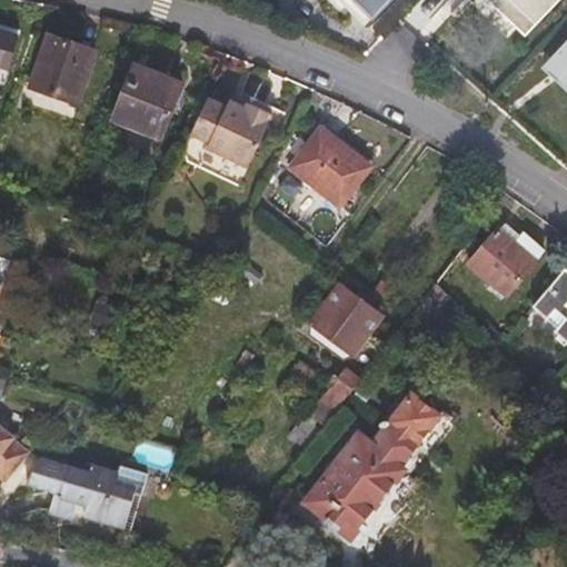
[(347,0),(371,23),(393,0),(347,0)]
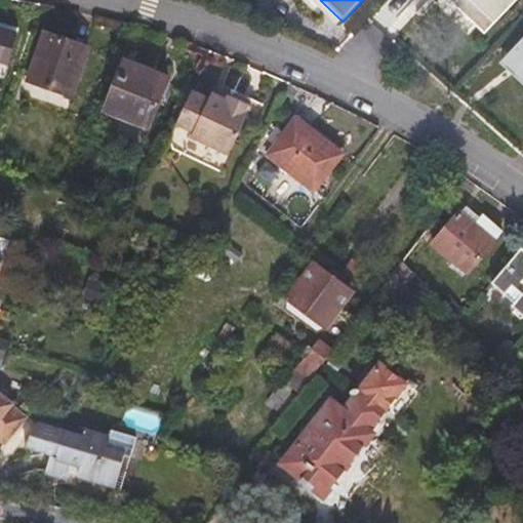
[(389,0),(380,7),(394,24),(412,7),(406,0),(389,0)]
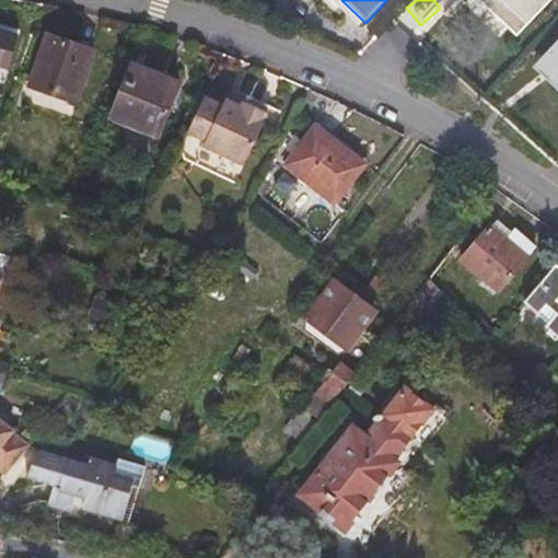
[(477,0),(516,36),(550,0),(477,0)]
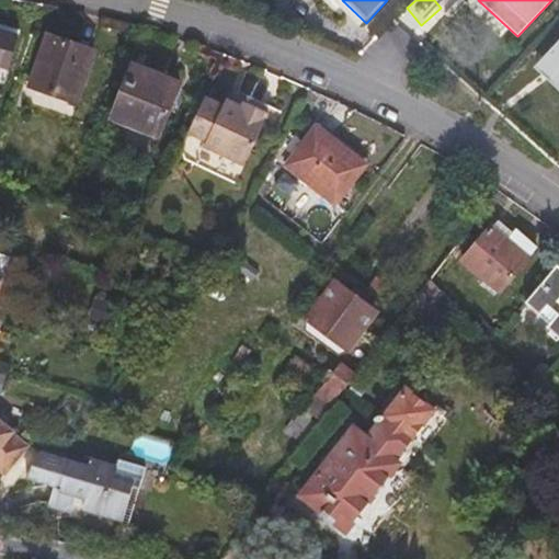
[(0,67),(7,69),(19,31),(0,26),(0,67)]
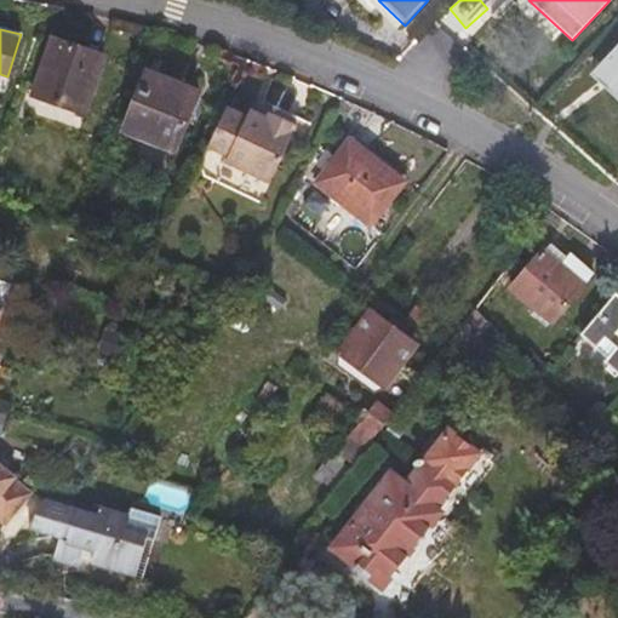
[(86,115),(104,58),(51,41),(33,97),(86,115)]
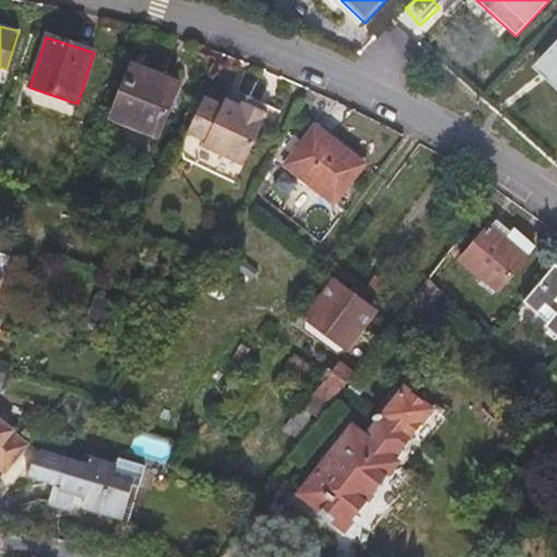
[(556,37),(532,64),(556,87),(556,37)]
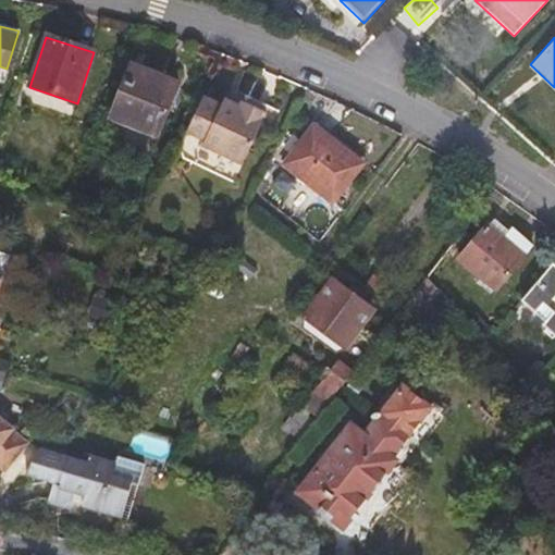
[(177,84),(132,66),(110,119),(157,136),(177,84)]
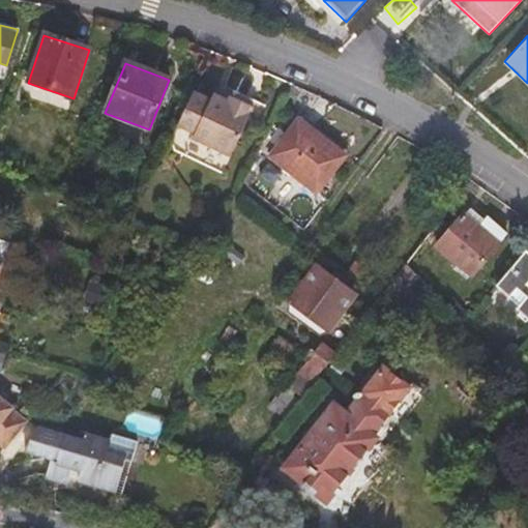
[(232,153),(251,115),(227,105),(224,110),(210,104),(193,95),(179,122),(197,130),(195,135),(232,153)]
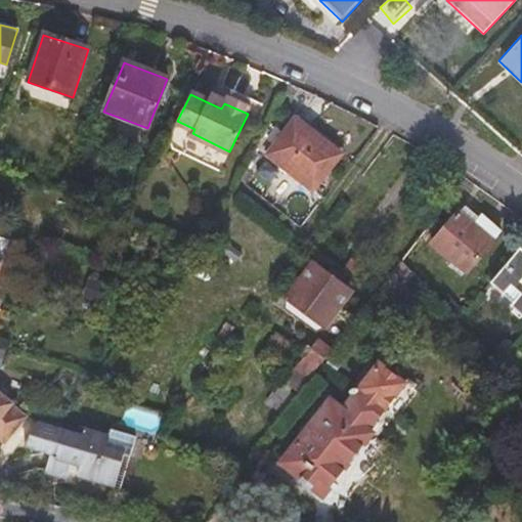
[(210,96),(208,102),(221,109),(224,103),(210,96)]
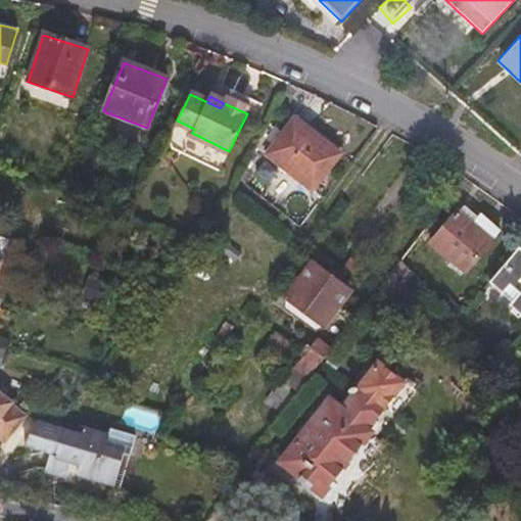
[(339,154),(294,121),(267,156),(312,191),(339,154)]
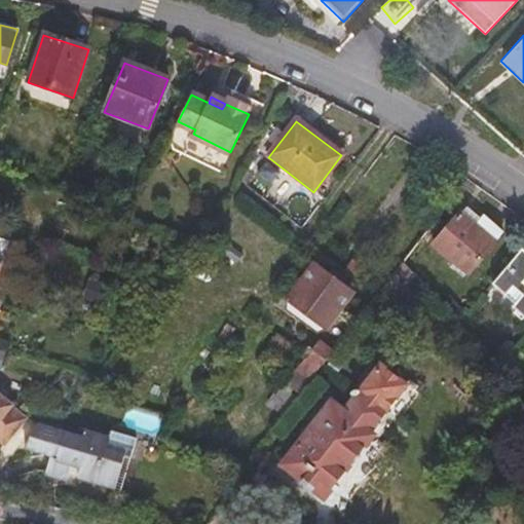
[(475,227),(460,214),(434,245),(466,274),(494,245),(481,231),(489,221),(484,216),(475,227)]
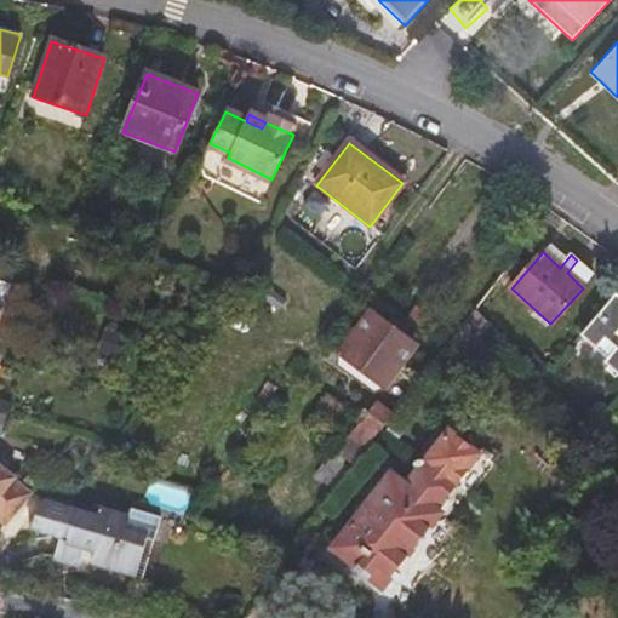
[(314,312),(272,285),(263,297),(305,325),(314,312)]
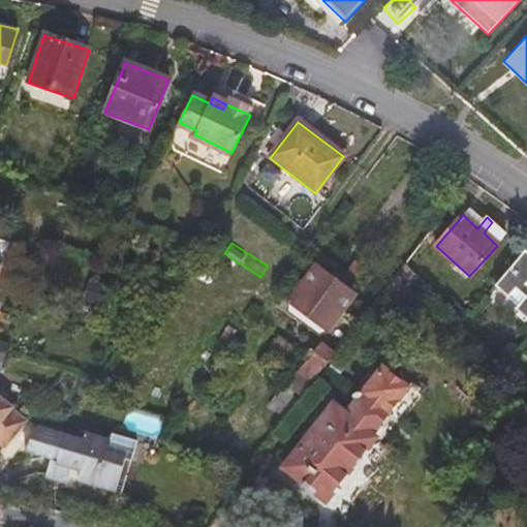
[(526,254),(524,252),(485,299),(508,318),(516,311),(526,320),(526,254)]
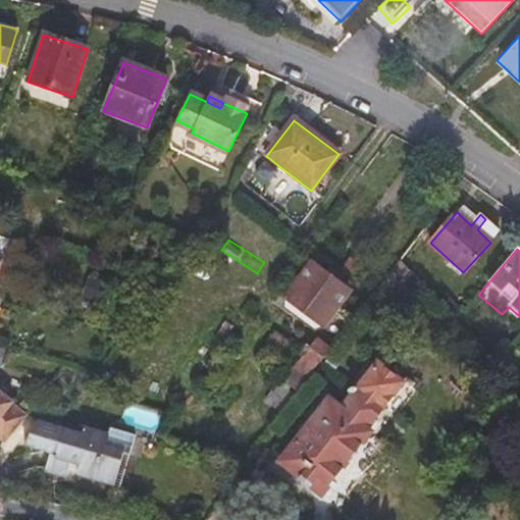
[(328,321),(335,313),(350,293),(309,264),(289,293),(328,321)]
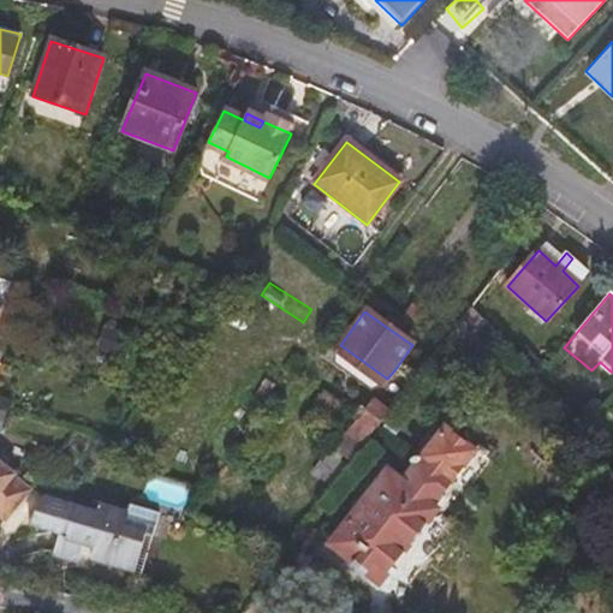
[(105,349),(119,353),(124,335),(108,332),(105,349)]
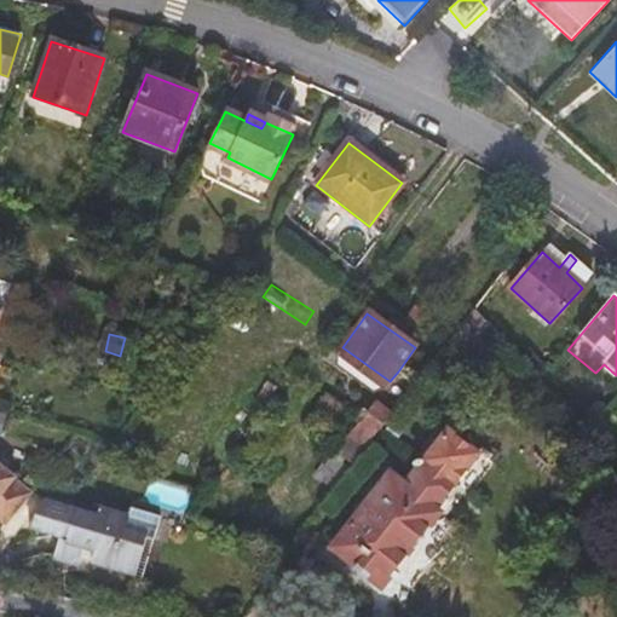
[(385,387),(390,381),(342,347),(336,356),(339,367),(370,390),(385,387)]
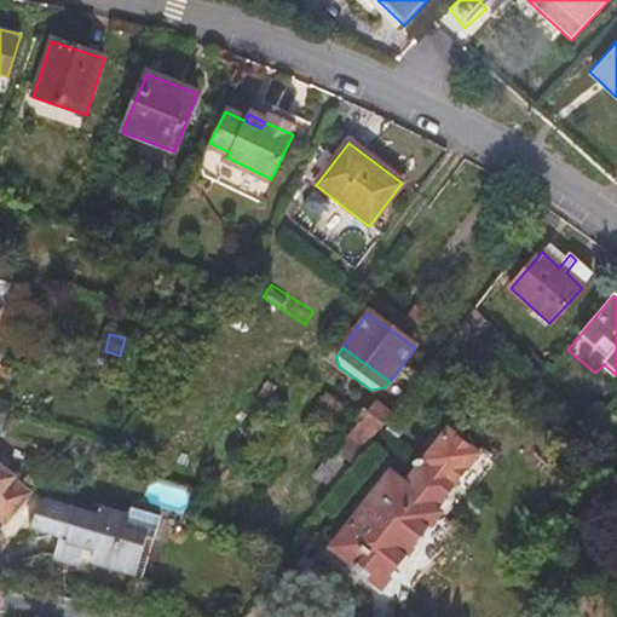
[(407,395),(415,384),(398,372),(390,381),(407,395)]
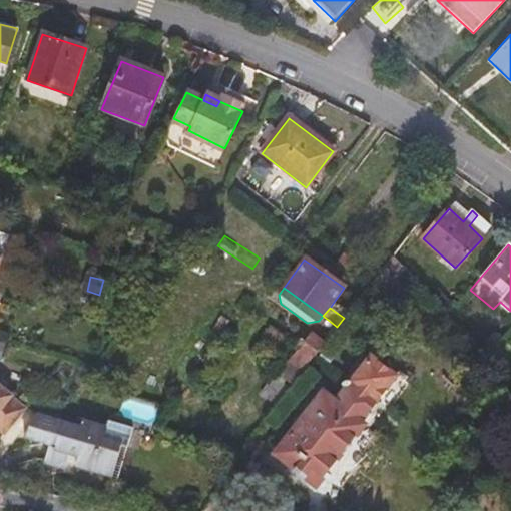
[(300,374),(325,343),(312,334),(308,338),(306,336),(295,349),(297,352),(287,365),(300,374)]
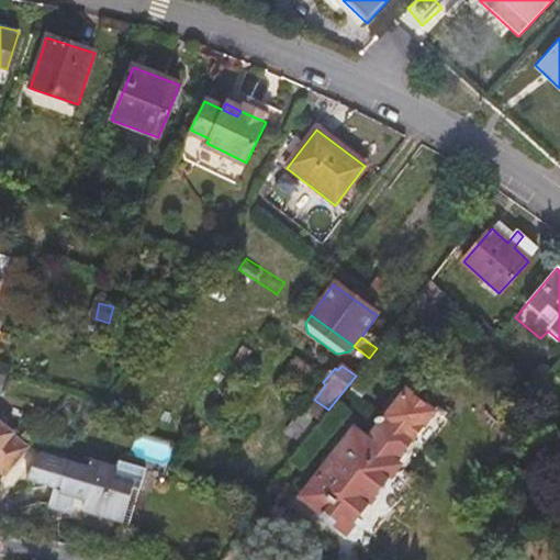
[(287,506),(336,544),(396,466),(394,465),(401,456),(403,457),(423,430),(437,410),(401,383),(364,433),(351,425),(287,506)]
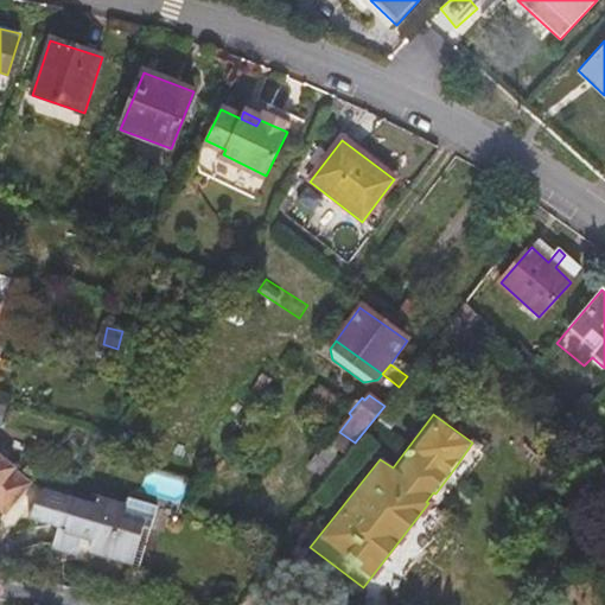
[(322,456),(337,466),(355,443),(339,432),(322,456)]
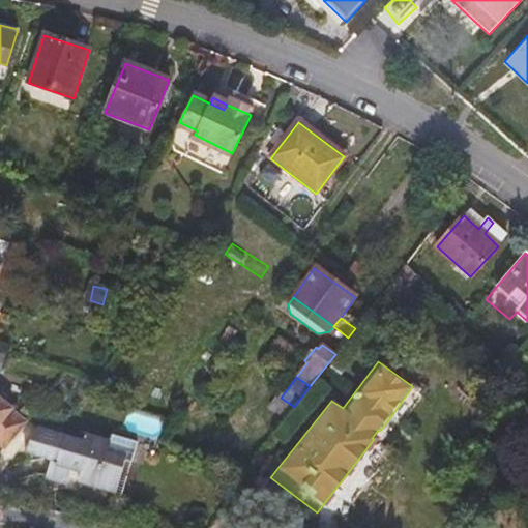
[(0,444),(3,448),(26,421),(11,409),(13,407),(0,394),(0,444)]
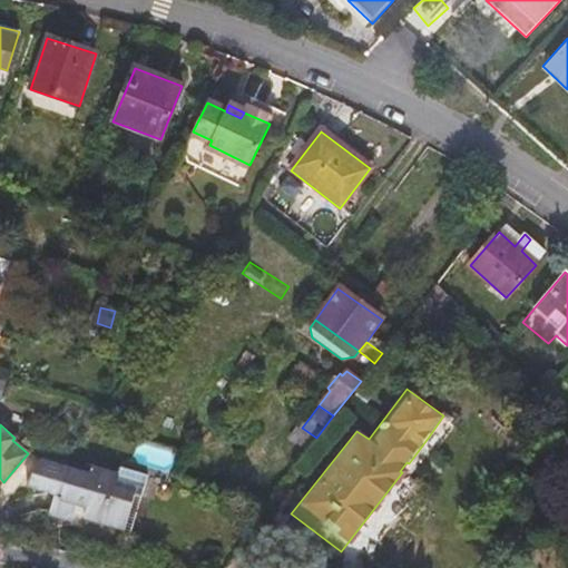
[(293,440),(306,450),(316,438),(302,428),(293,440)]
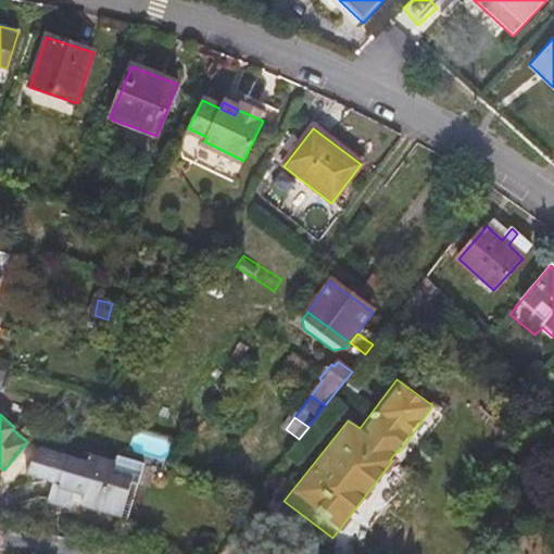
[(121,518),(130,483),(111,477),(115,465),(88,456),(86,464),(39,450),(27,469),(54,477),(48,502),(70,508),(74,492),(84,495),(80,505),(121,518)]
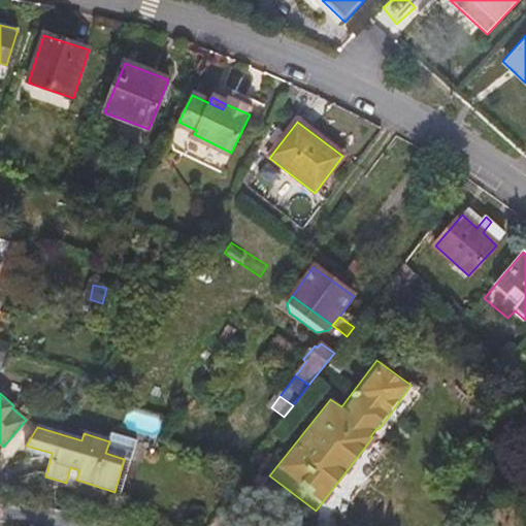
[(105,453),(124,459),(131,461),(137,439),(112,432),(109,441),(105,453)]
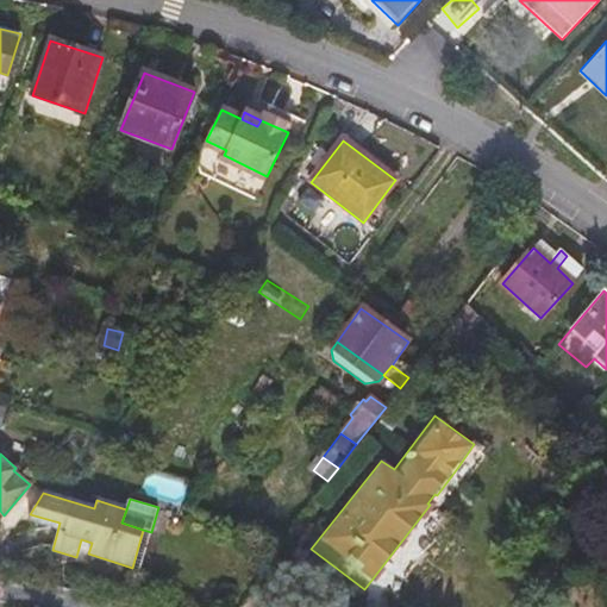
[(260,606),(262,599),(249,594),(241,606),(260,606)]
